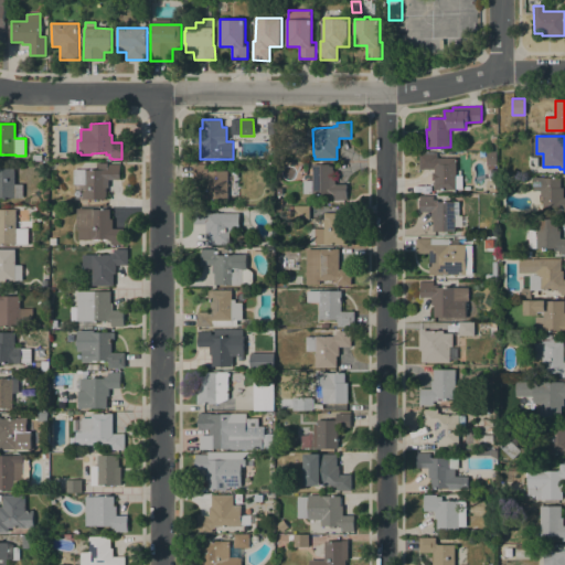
[(487,152),(487,150),(490,150),(490,144),(497,144),(497,152),(487,152)]
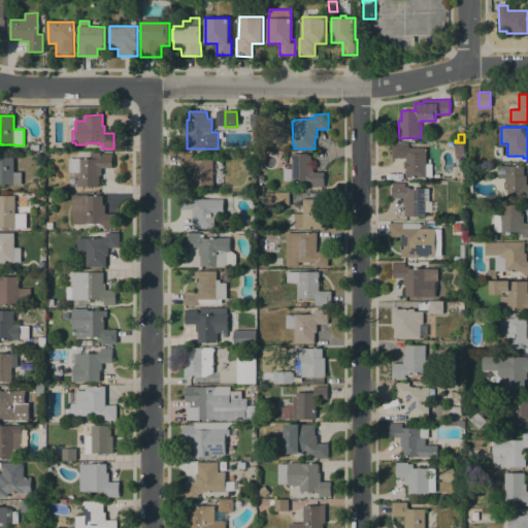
[(395,143),(408,142),(408,147),(426,147),(426,177),(406,177),(406,158),(395,158),(395,143)]
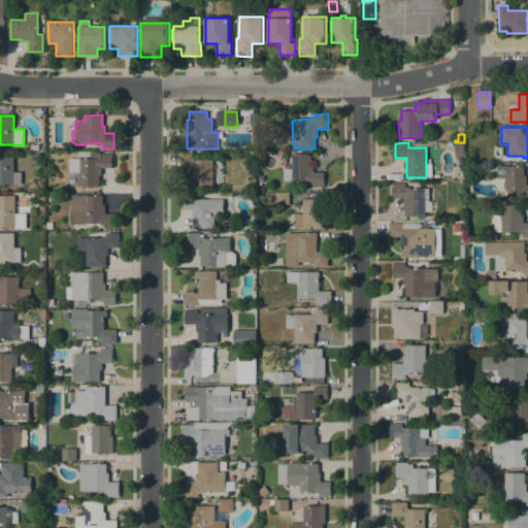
[(464,155),(455,155),(455,142),(464,142),(464,155)]
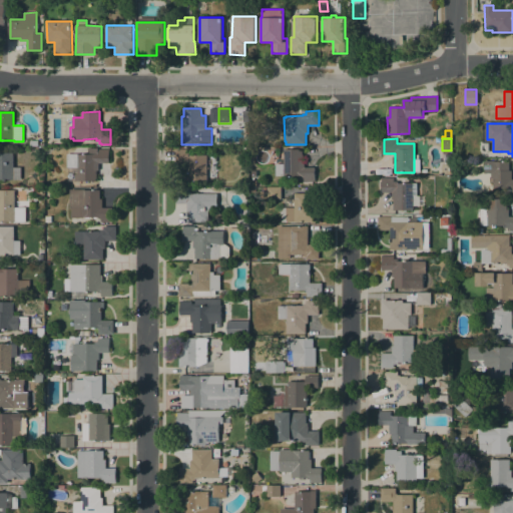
[(67,154),(88,153),(88,148),(98,148),(98,149),(109,148),(109,162),(98,163),(99,170),(96,170),(97,180),(75,181),(74,174),(77,174),(77,167),(67,167),(67,161),(67,154)]
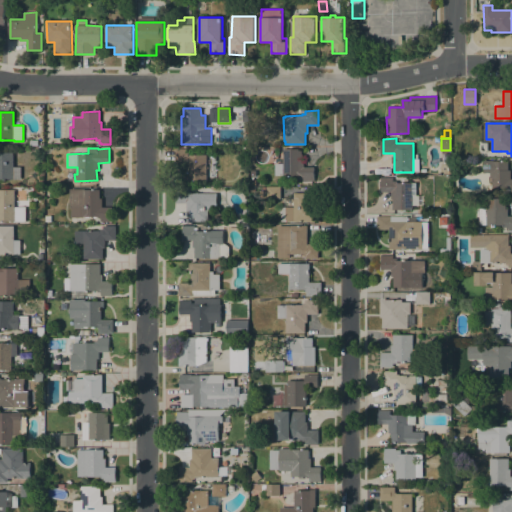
[(207,180),(188,181),(188,161),(176,161),(176,148),(189,148),(189,155),(206,155),(207,180)]
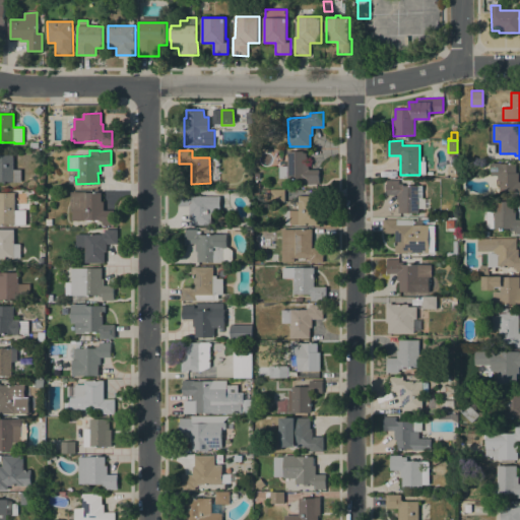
[(307,151),(307,161),(309,161),(309,170),(319,170),(319,184),(308,184),(308,179),(287,179),(287,177),(279,177),(279,167),(287,167),(287,151),(307,151)]
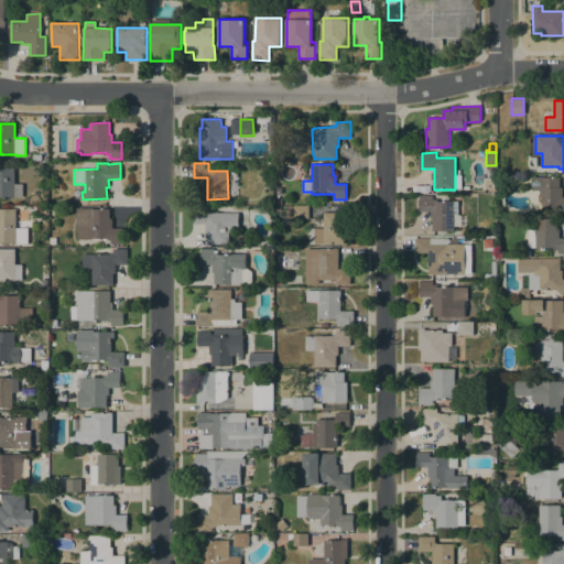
[(15,184),(23,184),(23,192),(15,193),(15,197),(0,197),(0,167),(14,167),(15,184)]
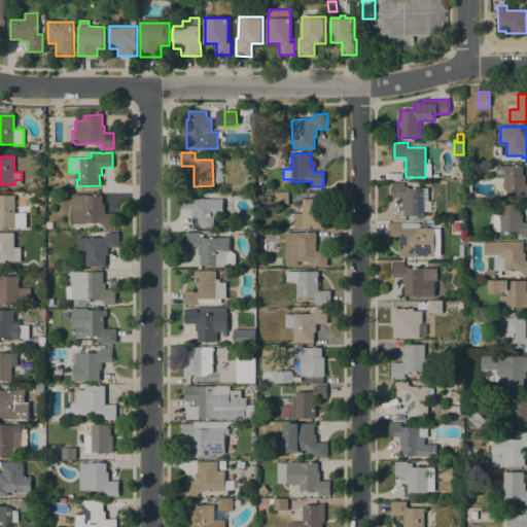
[(526,199),(505,199),(505,187),(503,187),(503,181),(504,181),(504,178),(497,178),(497,166),(523,166),(523,175),(526,175),(526,184),(526,199)]
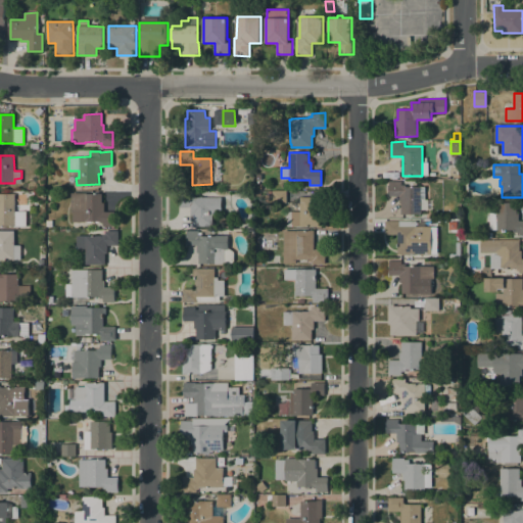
[(399,203),(399,196),(389,196),(389,181),(401,181),(401,185),(406,185),(406,187),(425,187),(425,199),(428,199),(428,209),(422,209),(422,211),(421,211),(421,215),(401,215),(401,203),(399,203)]
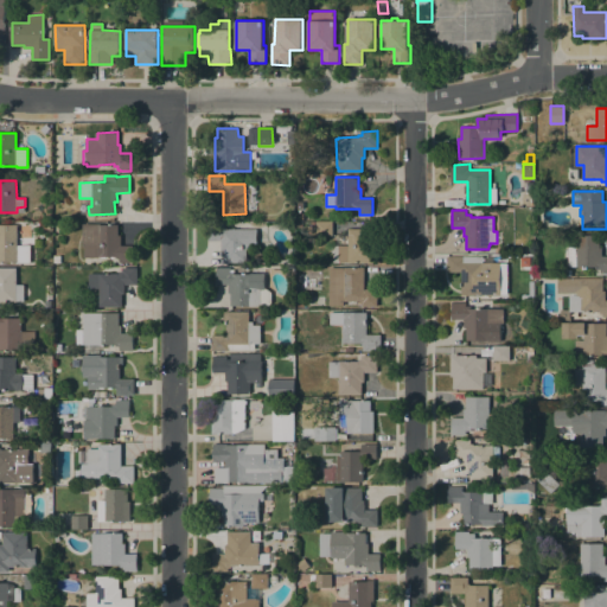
[(317,223),(317,221),(332,221),(332,223),(332,236),(317,236),(317,223)]
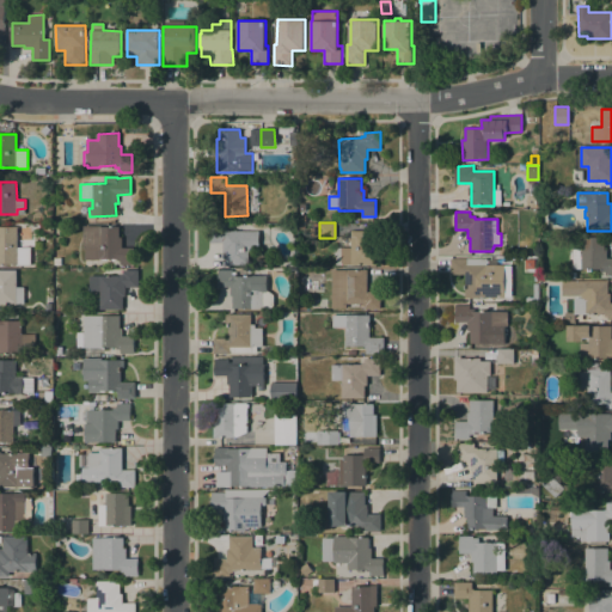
[(209,225),(226,226),(226,230),(228,230),(228,231),(259,231),(259,249),(250,249),(250,252),(249,252),(249,265),(225,265),(225,252),(222,252),(222,243),(209,243),(209,225)]
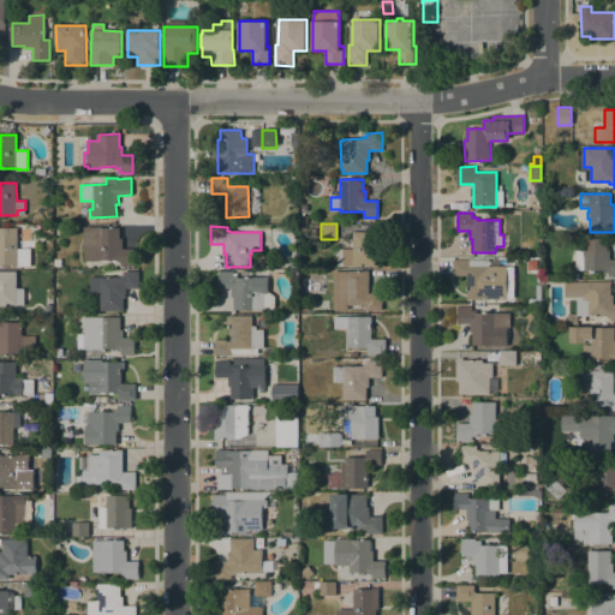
[(0,227),(18,227),(18,231),(30,231),(31,240),(36,240),(36,251),(31,251),(31,266),(17,267),(17,266),(0,266),(0,227)]
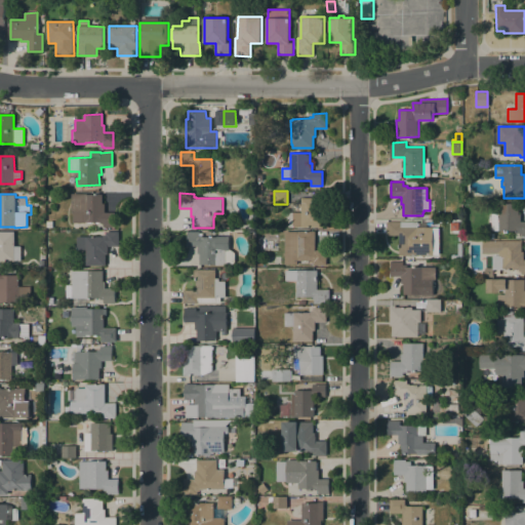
[(73,223),(73,213),(72,213),(72,194),(103,194),(103,203),(105,203),(105,212),(115,213),(115,227),(104,227),(104,224),(101,224),(101,223),(86,223),(83,223),(83,227),(79,228),(77,228),(73,227),(73,223)]
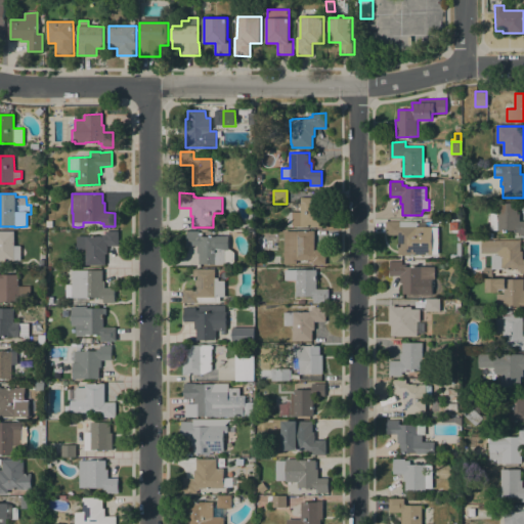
[(300,198),(322,198),(322,226),(321,226),(321,228),(317,228),(317,226),(288,226),(288,212),(300,212),(300,198)]
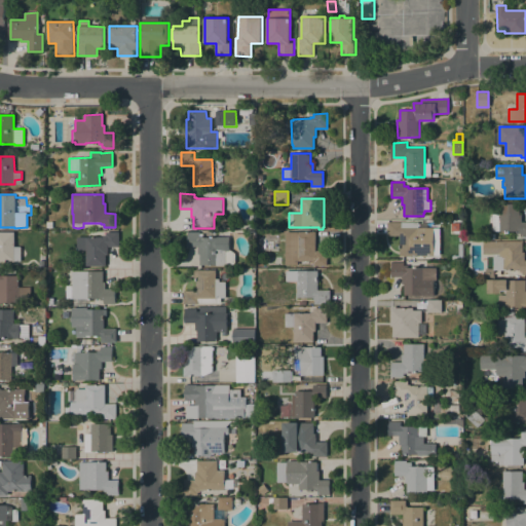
[(492,214),(499,214),(499,203),(519,203),(519,215),(521,215),(521,222),(525,222),(525,236),(520,236),(520,233),(516,233),(516,231),(492,231),(492,214)]
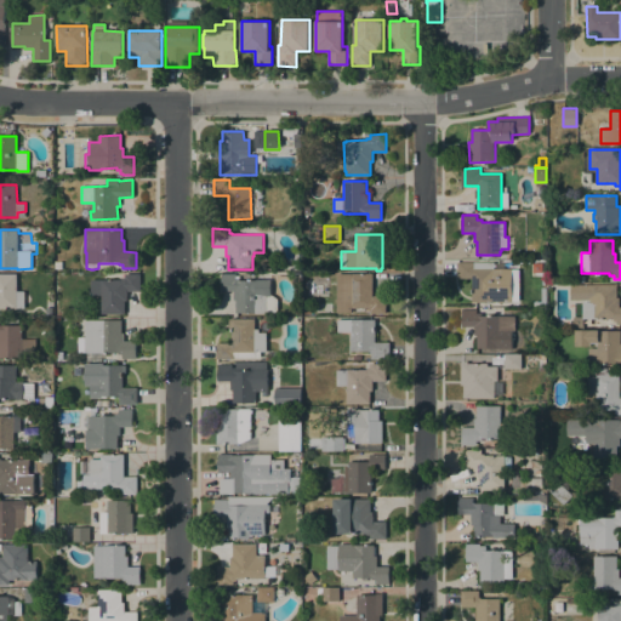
[(472,301),(472,278),(457,278),(457,262),(477,262),(477,268),(512,268),(512,301),(496,301),(472,301)]
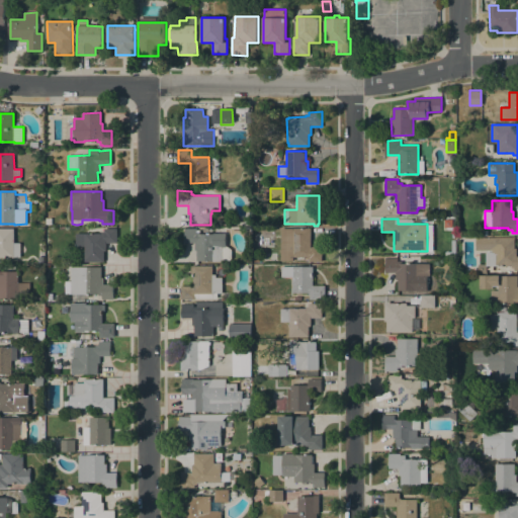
[(311,229),(311,247),(322,247),(322,262),(308,262),(308,256),(293,256),(293,260),(280,260),(281,228),(311,229)]
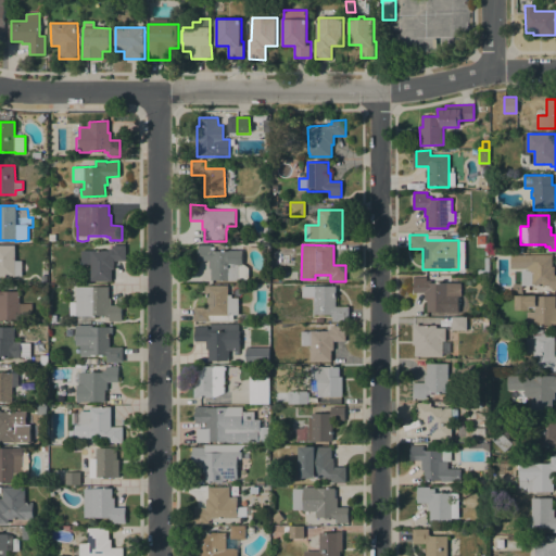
[(0,245),(15,245),(15,261),(22,261),(22,278),(14,278),(14,276),(0,276),(0,245)]
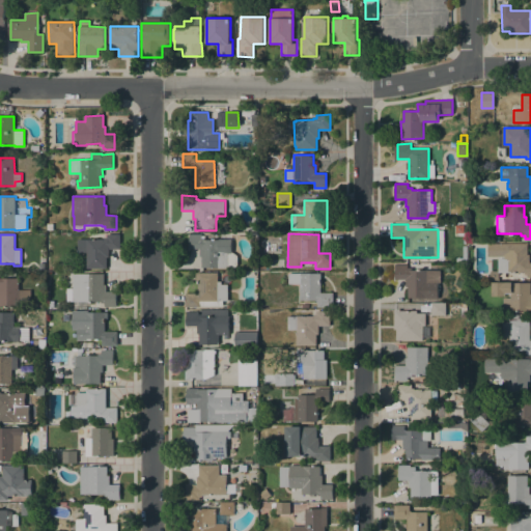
[(86,269),(86,253),(77,253),(78,239),(104,240),(104,238),(107,238),(107,234),(120,234),(120,249),(109,249),(109,257),(107,257),(107,269),(86,269)]
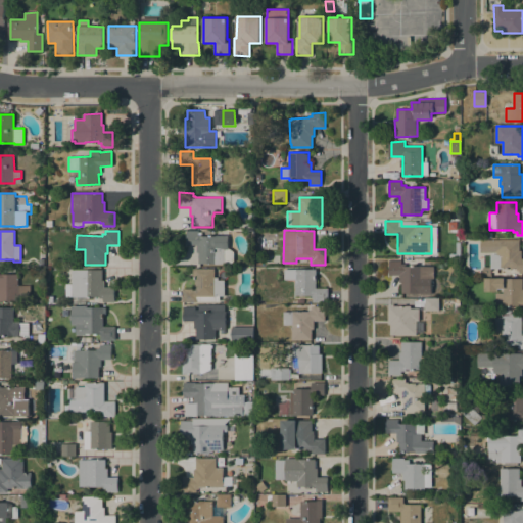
[(230,264),(198,264),(198,252),(196,252),(196,245),(186,245),(186,231),(198,231),(198,232),(201,232),(201,236),(216,236),(228,236),(228,248),(230,248),(234,252),(234,262),(233,263),(230,264)]
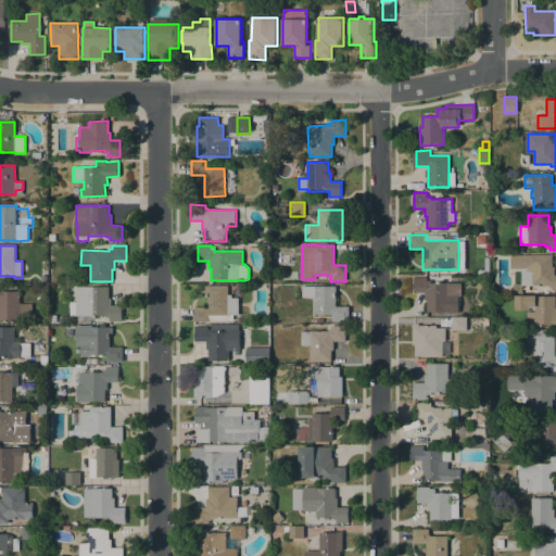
[(552,255),(553,266),(555,266),(555,275),(555,290),(553,290),(553,287),(548,287),(548,286),(522,286),(522,293),(513,293),(513,283),(521,283),(521,268),(510,268),(510,255),(552,255)]
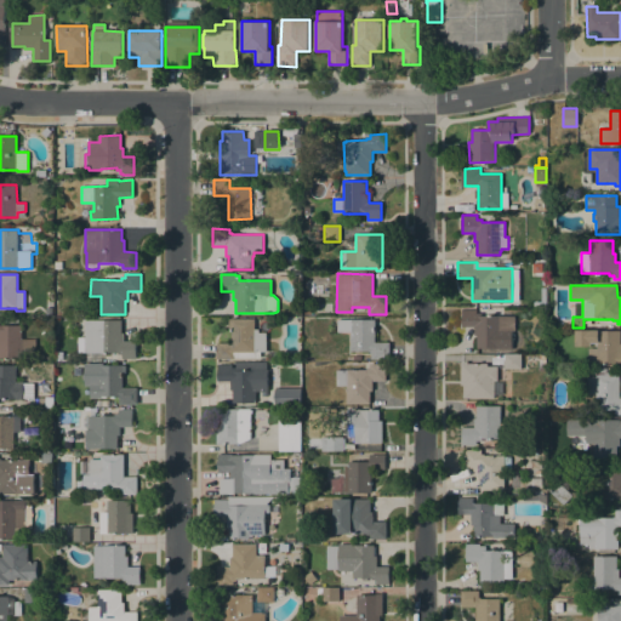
[(302,315),(302,306),(317,306),(317,315),(302,315)]
